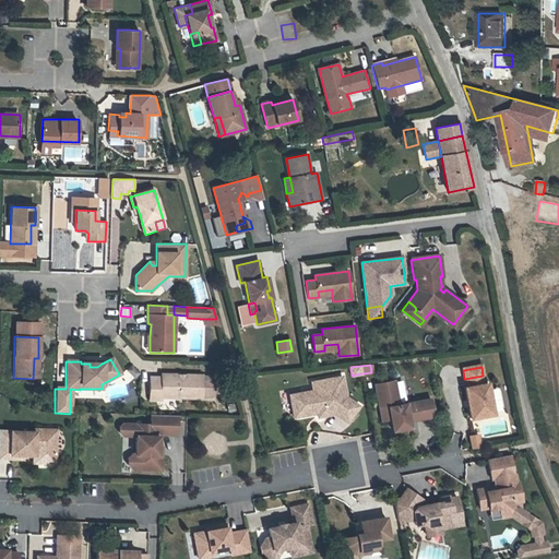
[(202,376),(185,375),(185,377),(178,377),(178,375),(161,375),(161,378),(150,378),(149,401),(162,401),(161,397),(202,399),(202,396),(214,397),(214,376),(202,376)]
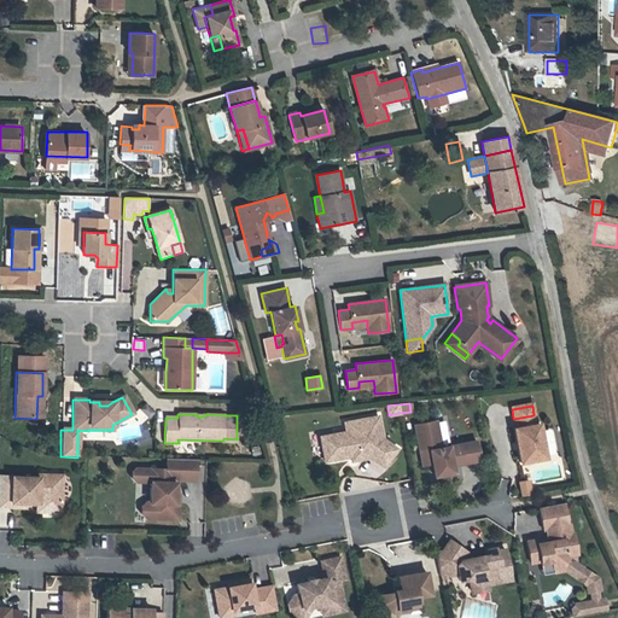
[(519,465),(544,460),(537,426),(536,426),(534,415),(513,419),(514,430),(513,430),(519,465)]
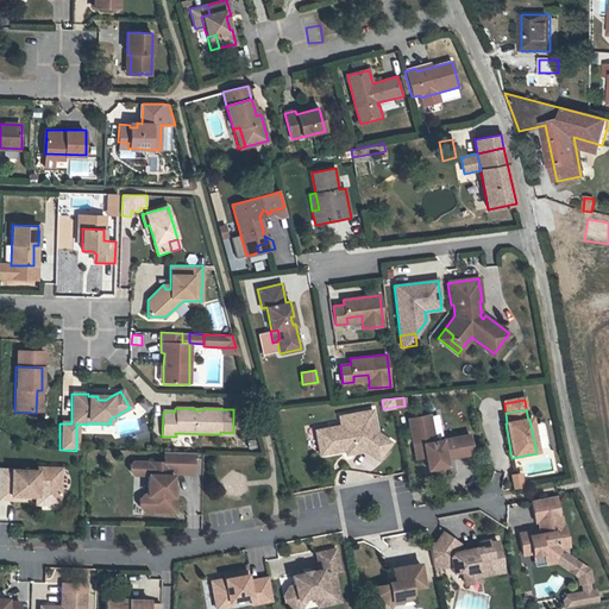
[(378,463),(391,444),(377,434),(372,412),(344,418),(345,426),(341,427),(328,429),(330,437),(316,439),(320,456),(345,452),(352,450),(353,454),(364,452),(378,463)]
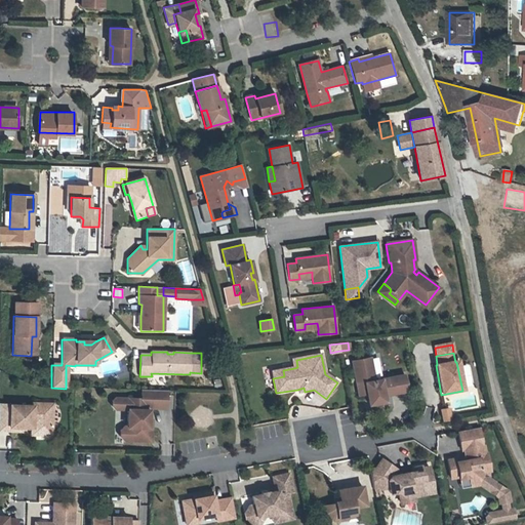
[(352,362),(356,386),(364,385),(366,395),(368,406),(385,403),(384,397),(407,393),(404,376),(374,381),(370,359),(352,362)]
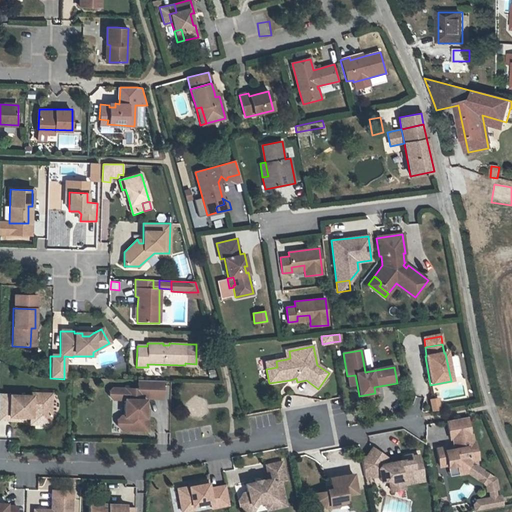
[(265,363),(266,369),(277,367),(276,361),(265,363)]
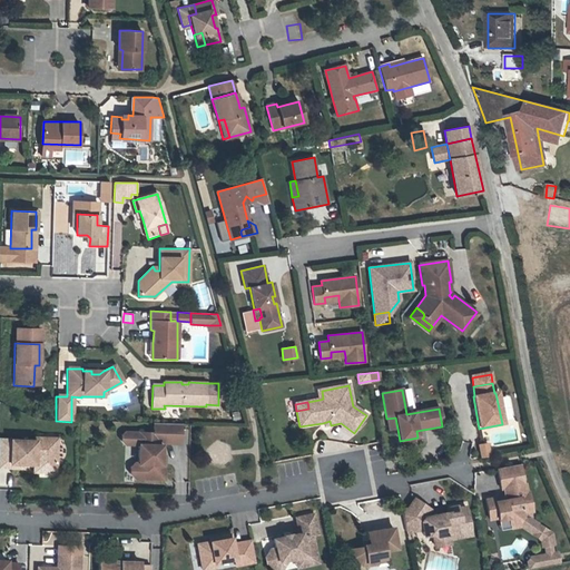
[(395,418),(386,419),(389,431),(397,429),(395,418)]
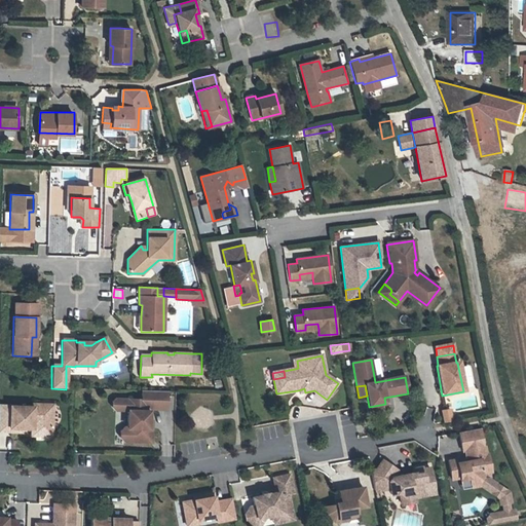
[(143,401),(125,401),(125,412),(127,412),(127,428),(124,428),(120,433),(120,439),(123,443),(132,443),(151,444),(151,429),(148,429),(149,422),(149,410),(166,411),(167,393),(142,392),(142,398),(143,398),(143,401)]
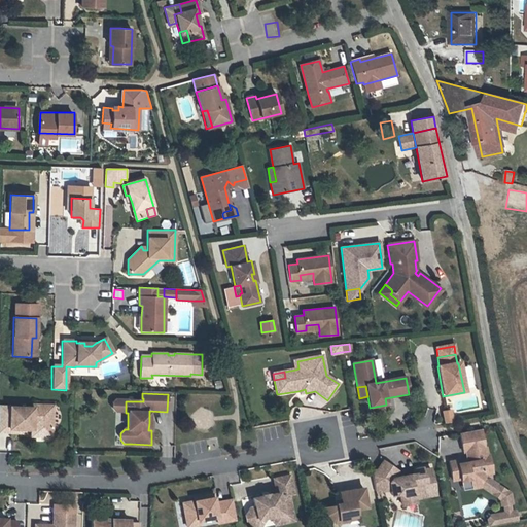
[(115,412),(126,413),(126,401),(115,400),(112,403),(112,409),(115,412)]
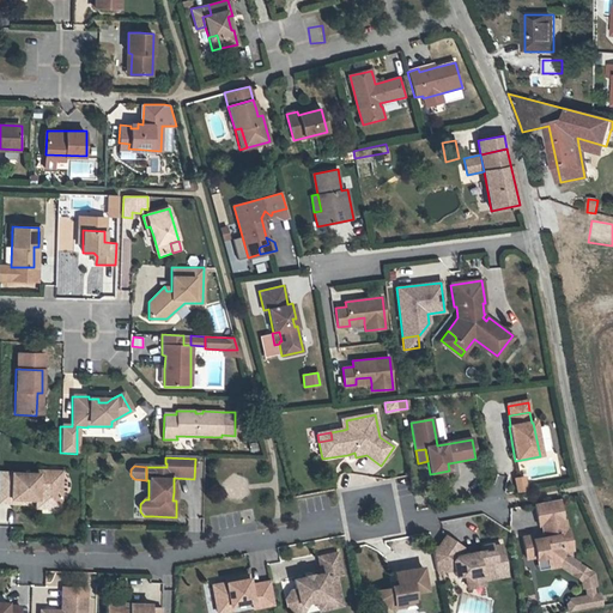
[(38,496),(38,495),(44,495),(44,496),(61,496),(62,474),(49,474),(49,471),(38,471),(38,473),(12,472),(12,499),(38,499),(38,496)]
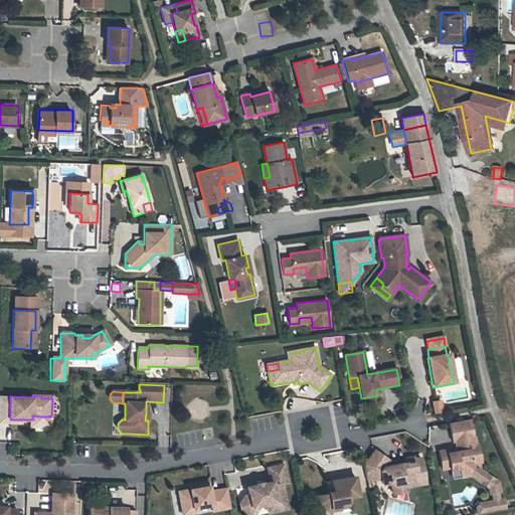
[(432,403),(434,414),(442,413),(440,402),(432,403)]
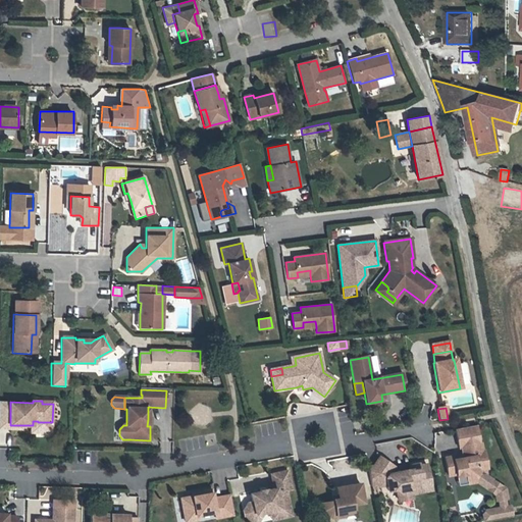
[(454,430),(458,449),(463,448),(465,458),(454,460),(454,457),(444,459),(447,477),(455,475),(455,477),(464,476),(465,485),(476,483),(493,496),(496,502),(505,500),(504,489),(483,475),(478,476),(477,471),(486,470),(483,452),(481,453),(480,445),(479,445),(475,426),(454,430)]
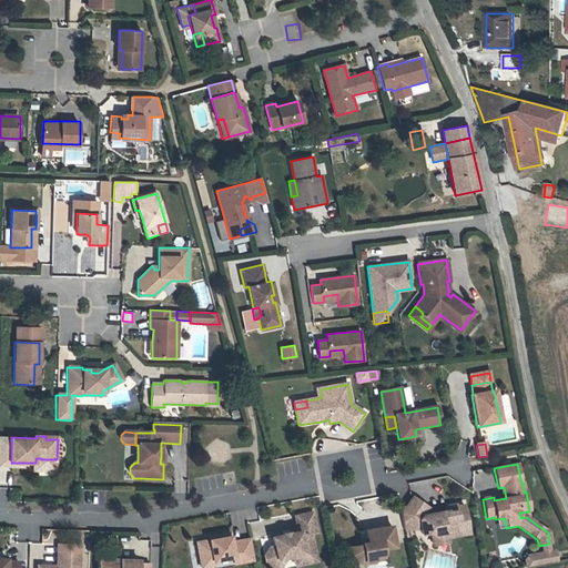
[(405,507),(399,508),(404,533),(419,530),(421,536),(430,534),(434,537),(444,535),(445,539),(446,538),(457,536),(456,531),(467,529),(463,506),(455,508),(455,506),(445,508),(446,511),(428,515),(424,513),(427,508),(412,498),(405,507)]
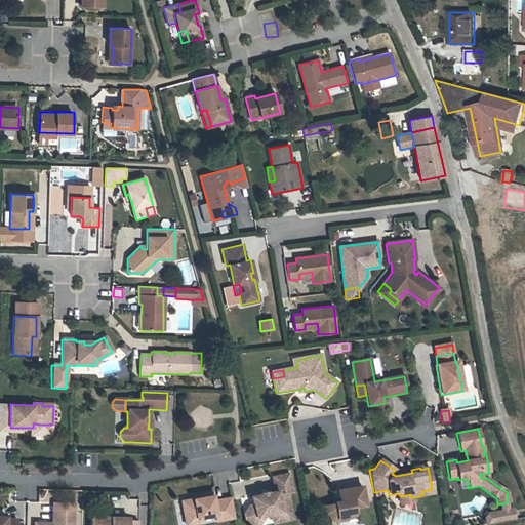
[(275,491),(267,493),(267,496),(261,497),(261,494),(251,496),(253,506),(248,506),(243,514),(245,519),(252,524),(256,518),(265,516),(271,514),(271,517),(281,515),(283,521),(292,519),(287,493),(292,492),(288,474),(272,478),(275,491)]
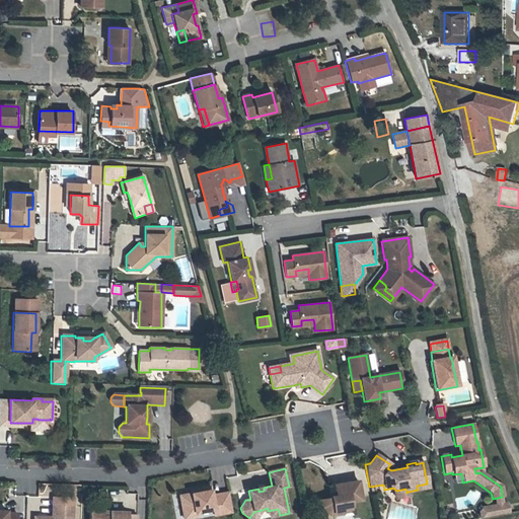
[(461,473),(452,474),(454,484),(462,483),(461,473)]
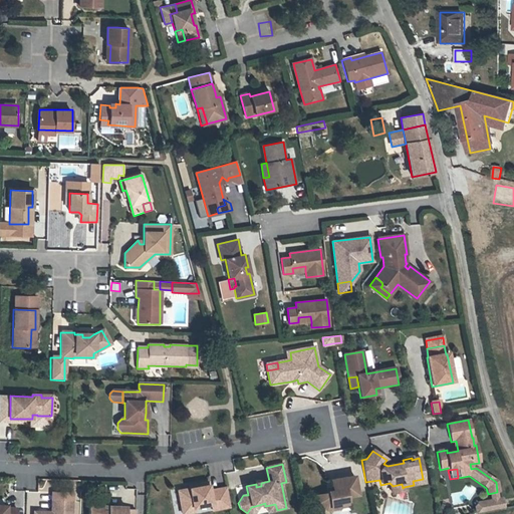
[(330,481),(331,489),(331,491),(326,492),(326,494),(314,496),(316,504),(325,510),(329,510),(329,511),(338,509),(338,508),(337,503),(346,501),(346,497),(357,495),(353,477),(330,481)]
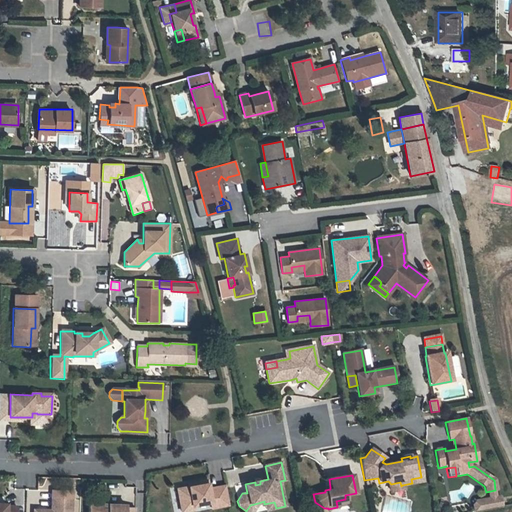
[(188,487),(177,489),(180,505),(191,503),(192,506),(210,503),(211,508),(229,505),(225,486),(208,489),(206,480),(197,482),(197,485),(188,487)]
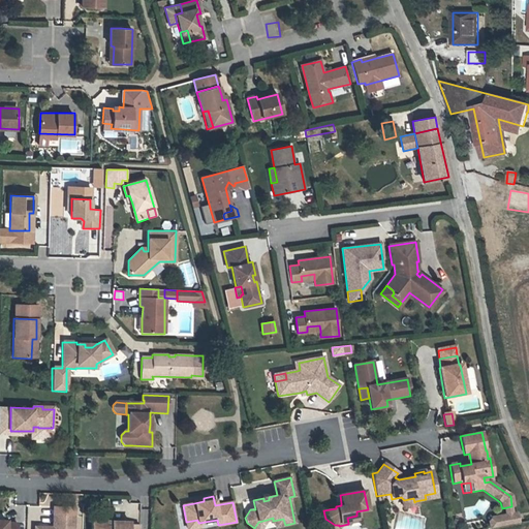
[(404,500),(401,497),(403,508),(416,506),(415,501),(414,502),(413,498),(404,500)]
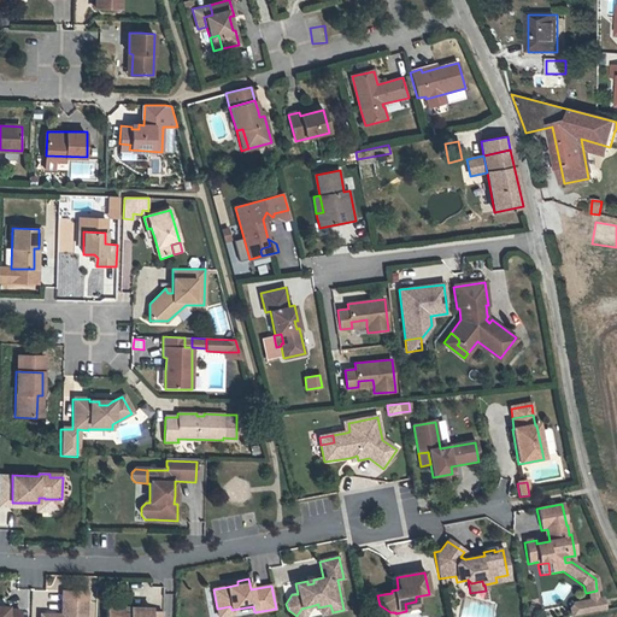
[(594,600),(599,600),(597,591),(586,593),(587,601),(573,605),(569,609),(570,616),(597,612),(594,600)]
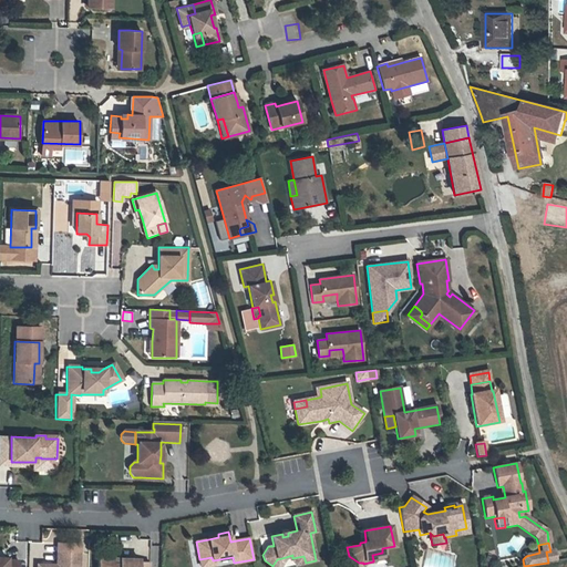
[(79,566),(80,553),(59,553),(59,565),(57,565),(38,564),(38,566),(79,566)]
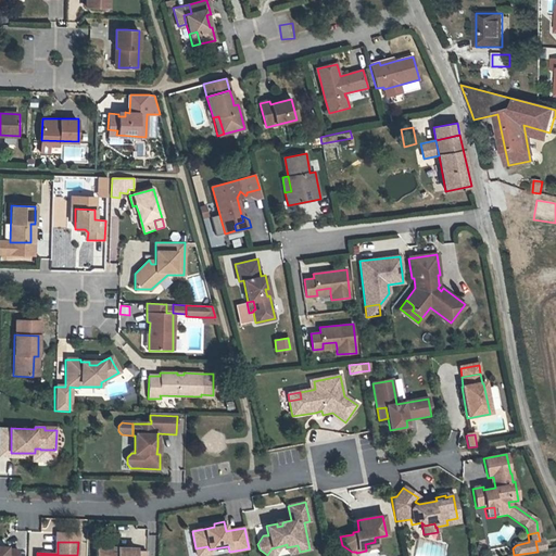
[(375,542),(365,544),(366,550),(366,551),(367,554),(377,552),(376,547),(375,542)]
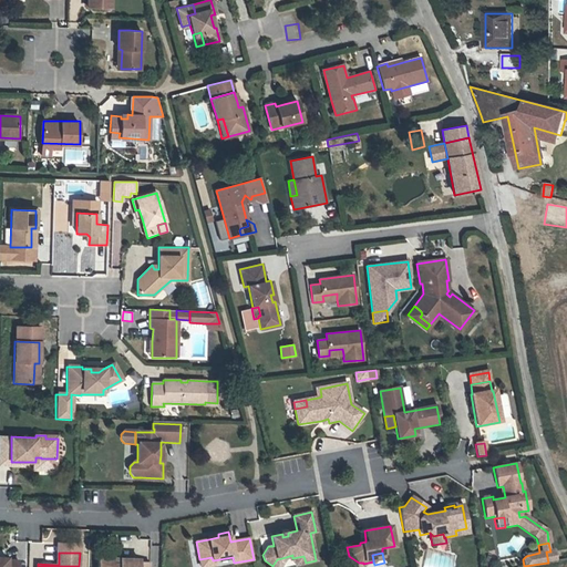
[(303,556),(292,558),(295,565),(306,563),(303,556)]
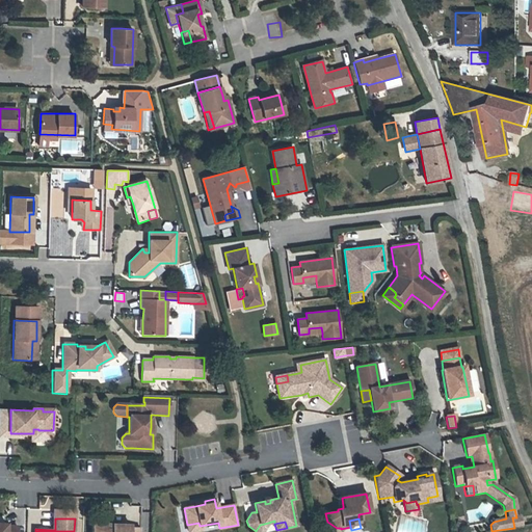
[(0,523),(0,531),(17,531),(18,526),(6,526),(6,523),(0,523)]
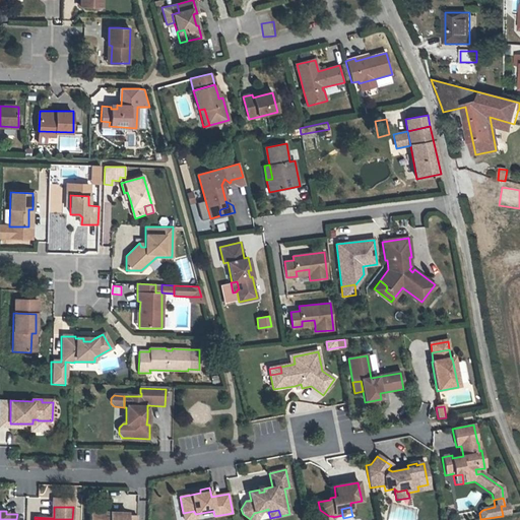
[(127,513),(90,511),(89,519),(126,519),(127,516),(127,513)]
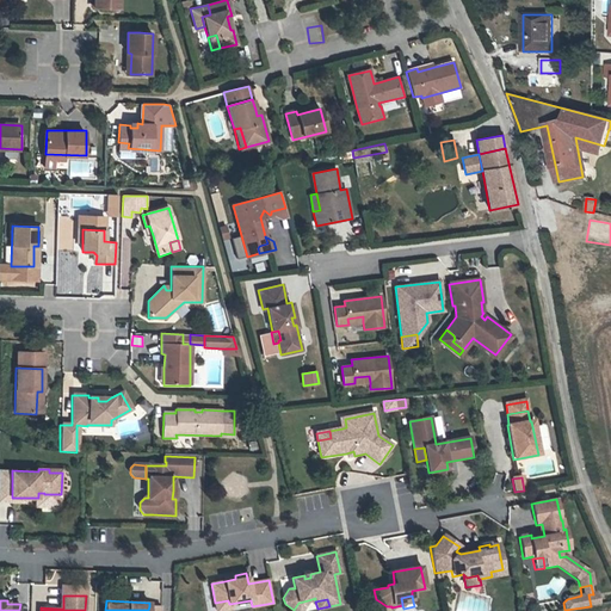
[(228,600),(215,603),(216,610),(230,609),(229,604),(228,600)]
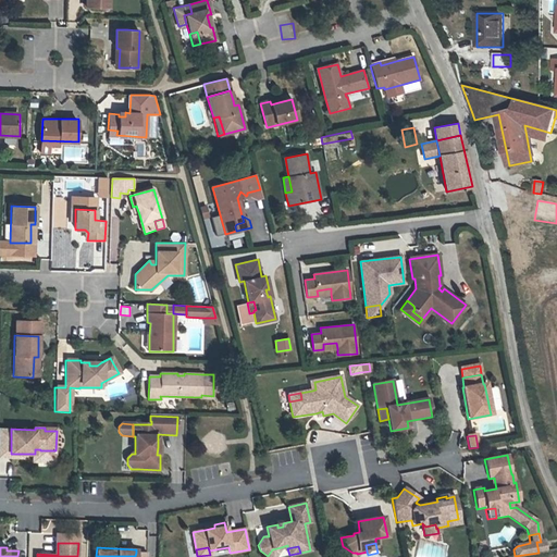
[(272,549),(268,556),(269,556),(273,556),(281,547),(272,549)]
